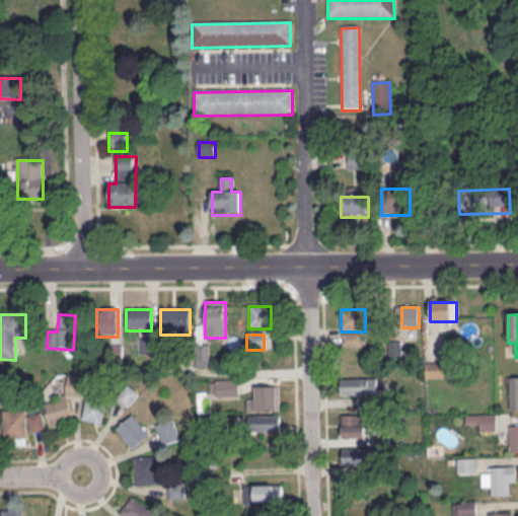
[(341,348),(363,348),(363,335),(341,335),(341,348)]
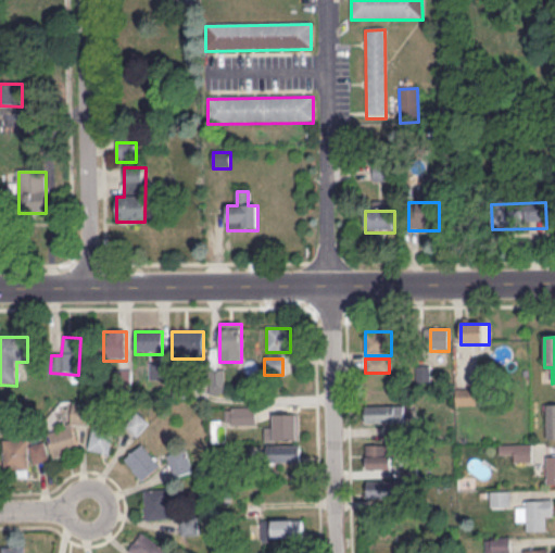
[(150,380),(166,380),(166,363),(150,363),(150,380)]
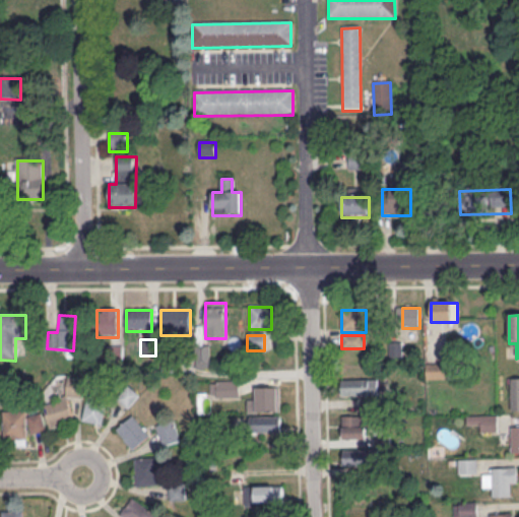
[(209,347),(196,347),(196,369),(209,369),(209,347)]
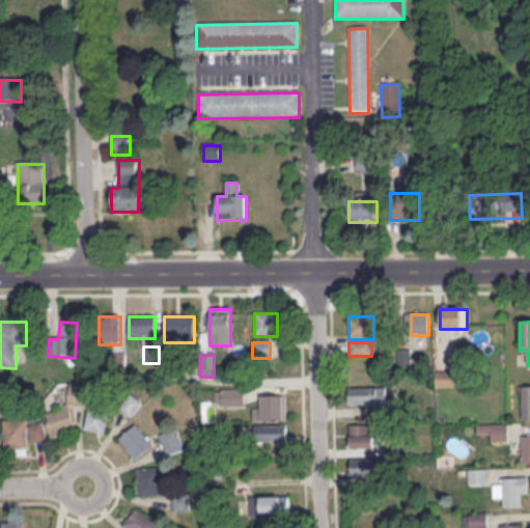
[(84,388),(68,387),(67,407),(83,408),(84,388)]
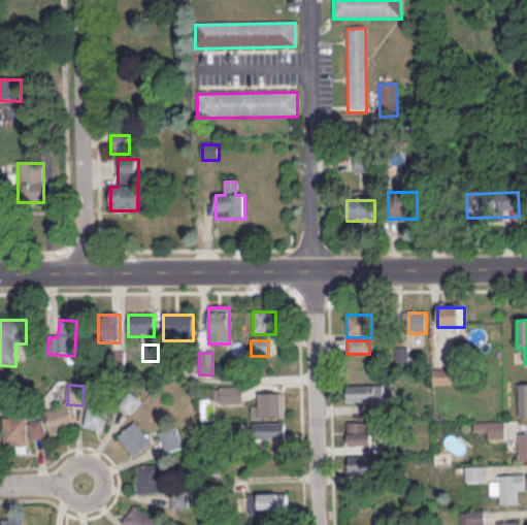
[(384,403),(384,387),(347,387),(347,403),(384,403)]
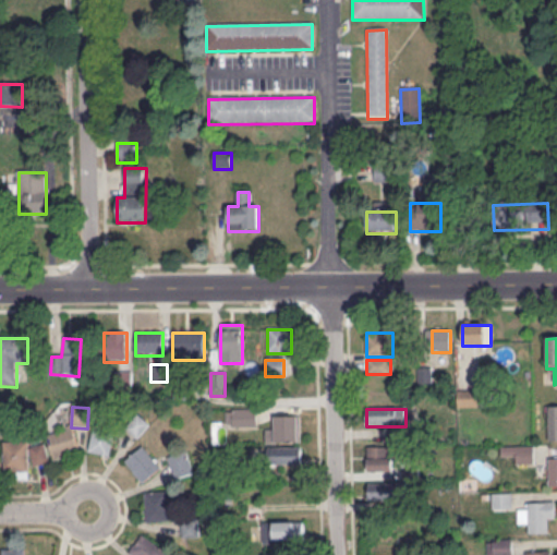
[(226,411),(226,429),(256,429),(256,411),(226,411)]
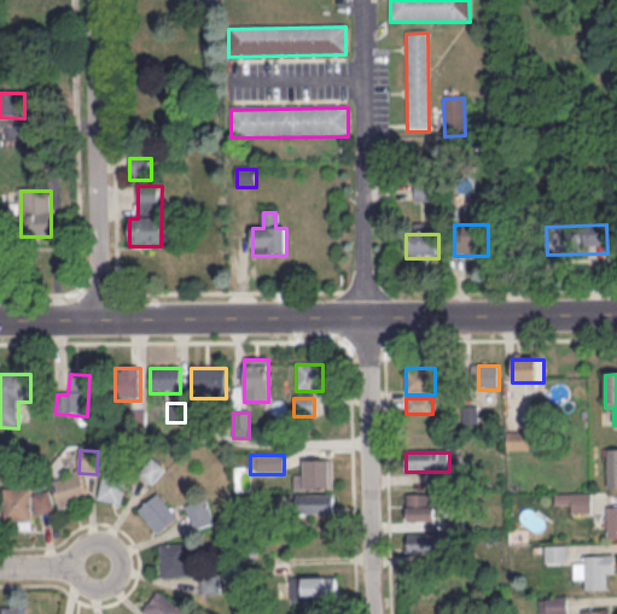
[(166,472),(152,461),(140,475),(152,486),(166,472)]
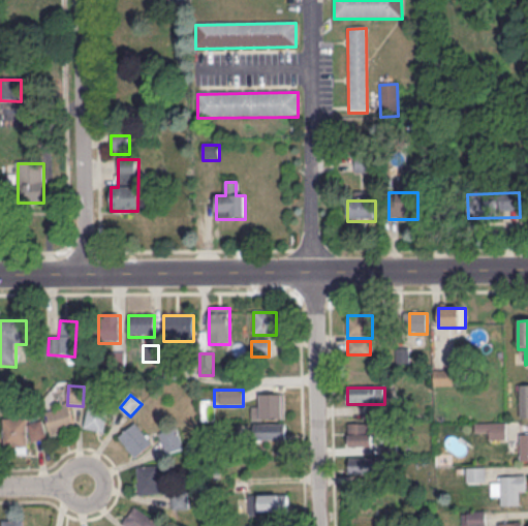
[(284,421),(284,396),(261,396),(261,407),(252,407),(252,421),(284,421)]
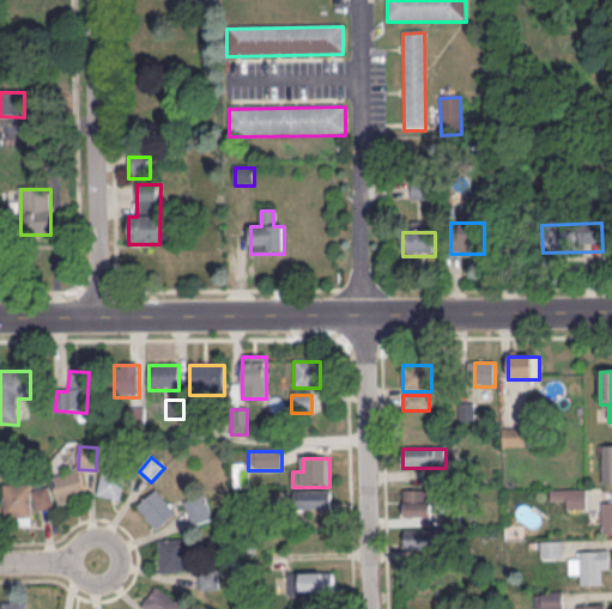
[(102,500),(125,499),(123,468),(100,469),(102,500)]
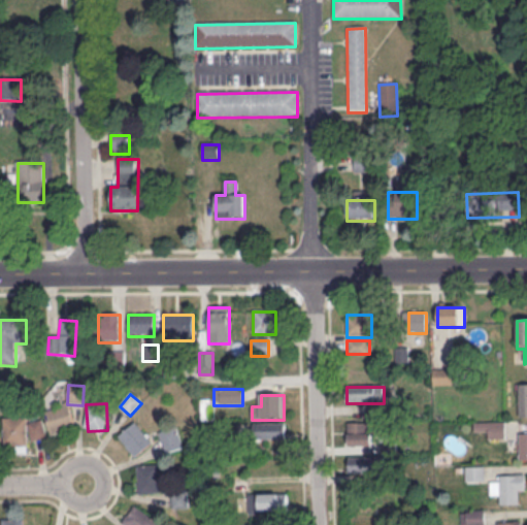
[(76,428),(69,406),(44,414),(52,436),(76,428)]
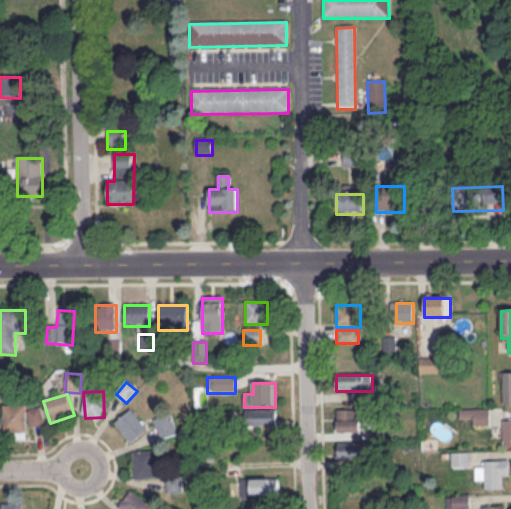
[(2,406),(2,435),(16,435),(16,440),(26,440),(26,406),(2,406)]
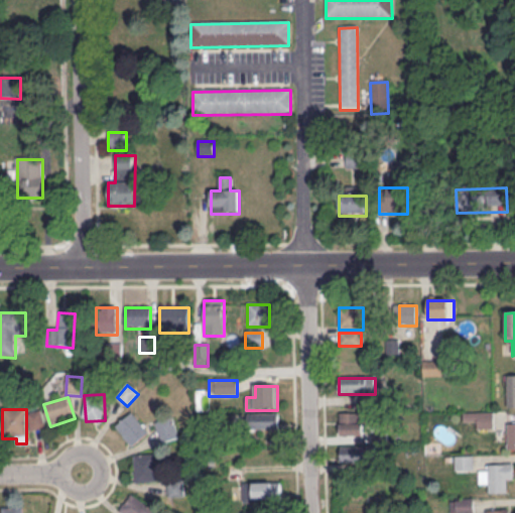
[(45,428),(41,412),(27,416),(31,431),(45,428)]
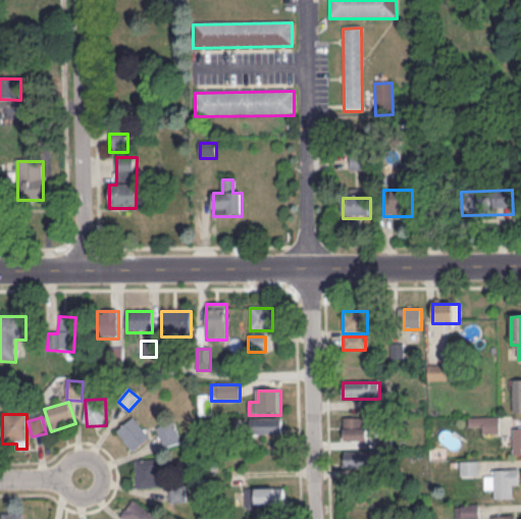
[(150,438),(134,418),(116,432),(133,453),(150,438)]
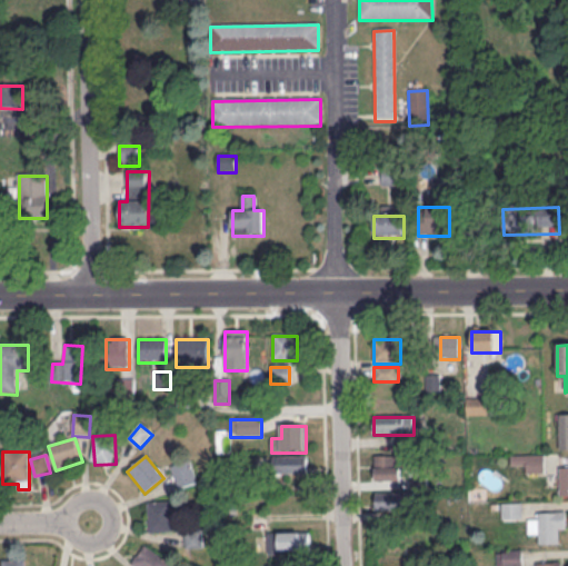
[(545,456),(509,456),(509,467),(520,467),(520,476),(545,476),(545,456)]
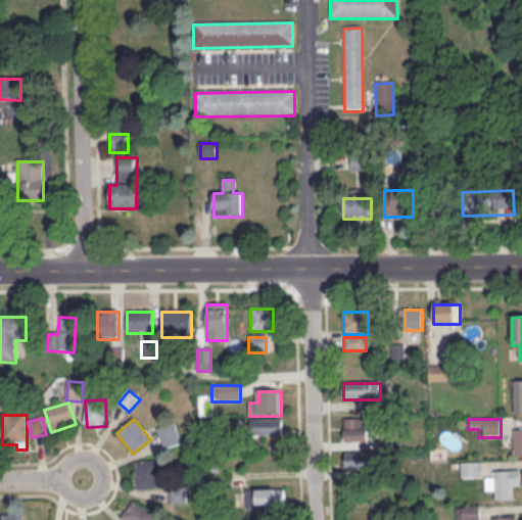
[(282,420),(254,420),(254,437),(282,437),(282,420)]
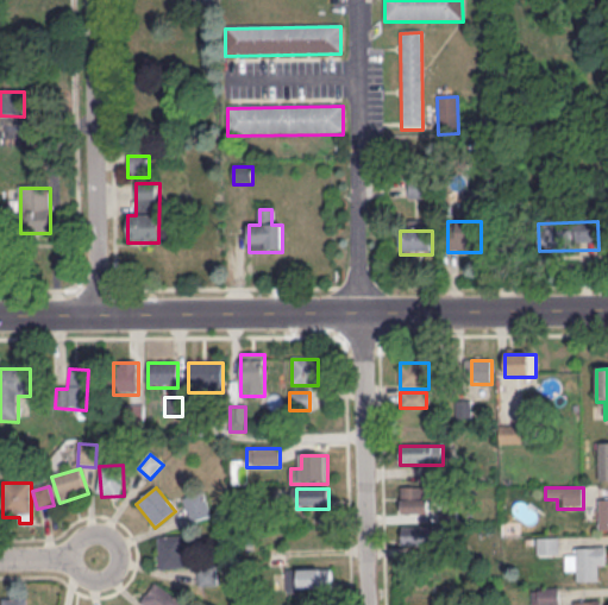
[(400,515),(428,515),(428,489),(400,489),(400,515)]
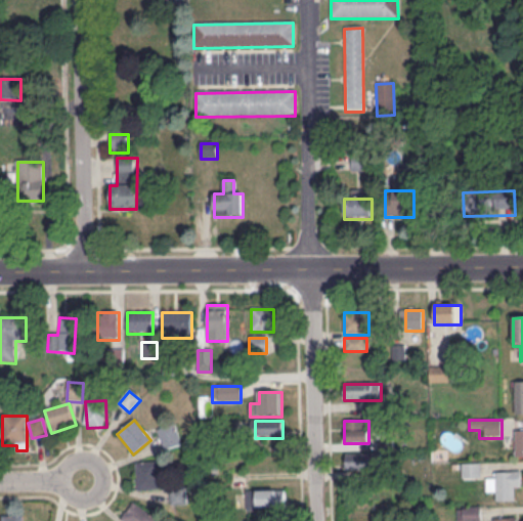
[(166,451),(182,445),(174,425),(158,431),(166,451)]
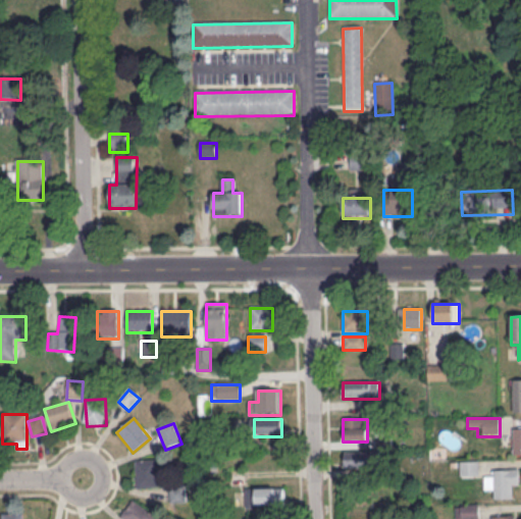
[(377,469),(377,453),(344,453),(344,469),(377,469)]
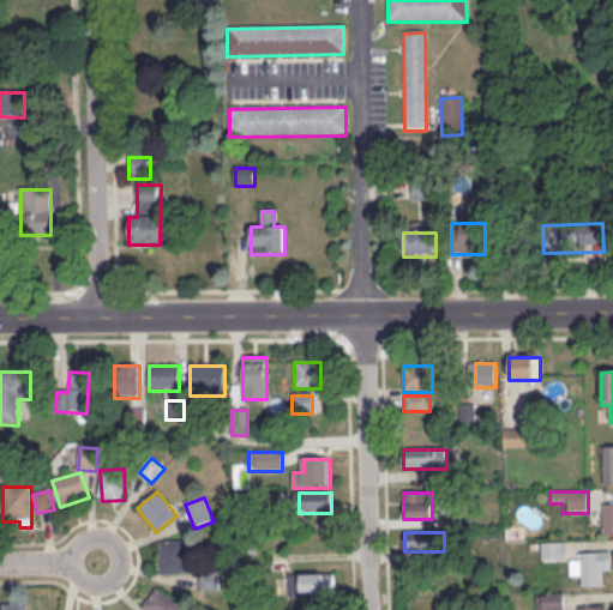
[(160,542),(160,575),(186,575),(186,542),(160,542)]
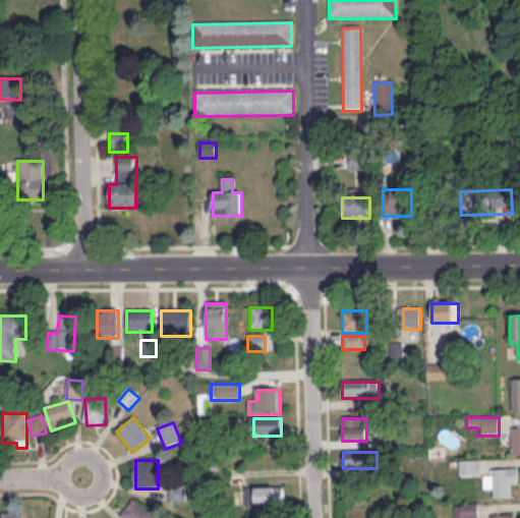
[(459,462),(459,477),(477,477),(477,462),(459,462)]
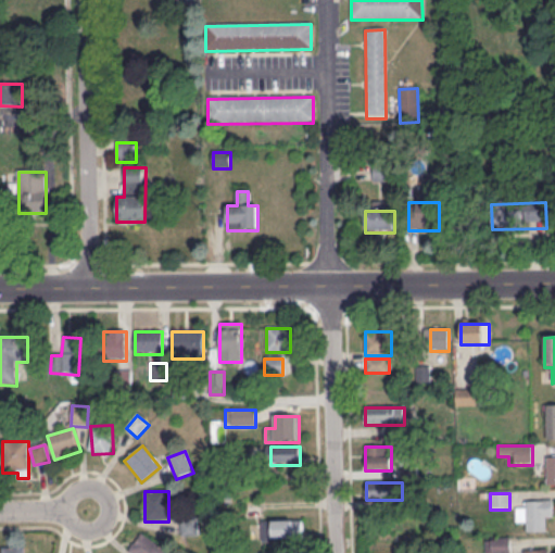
[(526,503),(545,502),(546,532),(527,533),(526,503)]
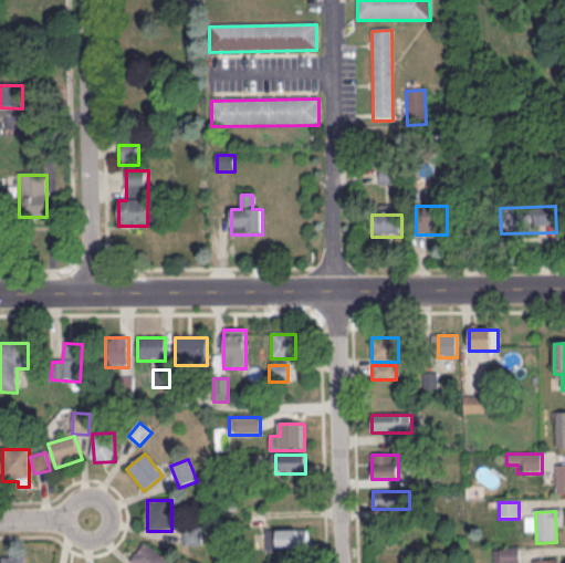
[(263,512),(249,512),(249,529),(263,529),(263,512)]
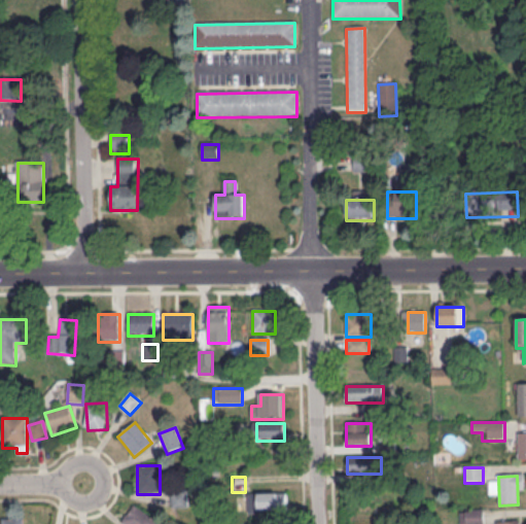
[(187,509),(186,493),(171,493),(171,510),(187,509)]
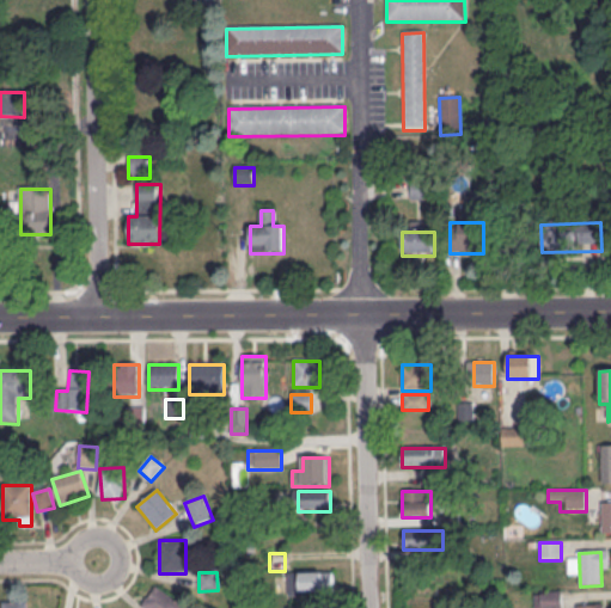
[(333,573),(287,573),(287,595),(333,595),(333,573)]
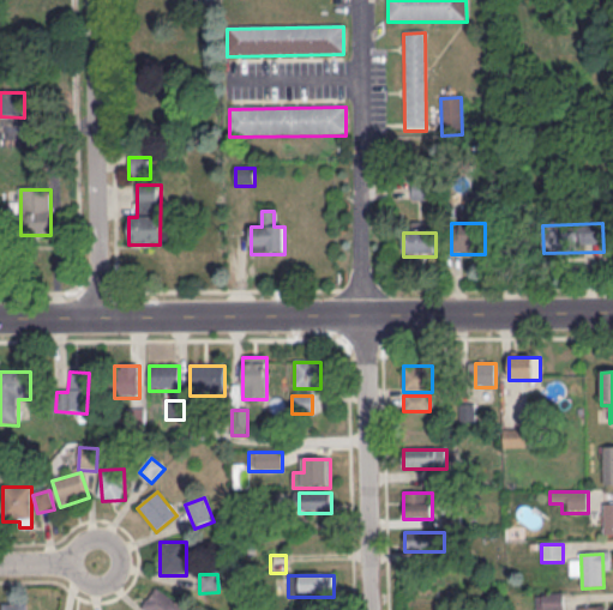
[(186,609),(155,590),(143,609),(186,609)]
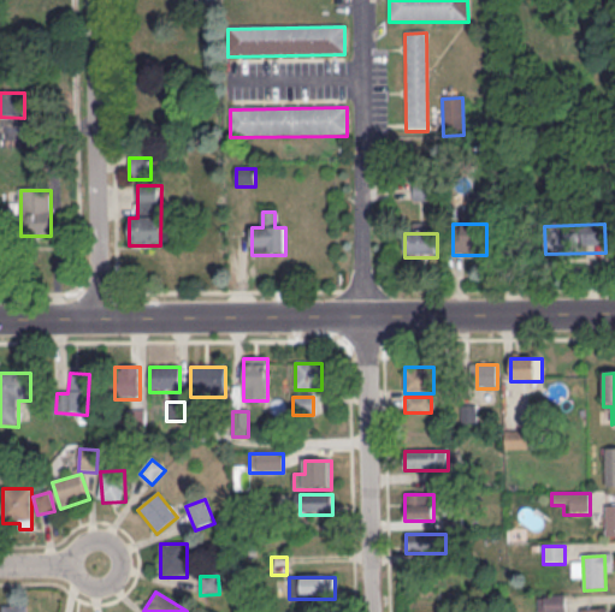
[(563,611),(563,598),(543,598),(543,611),(563,611)]
